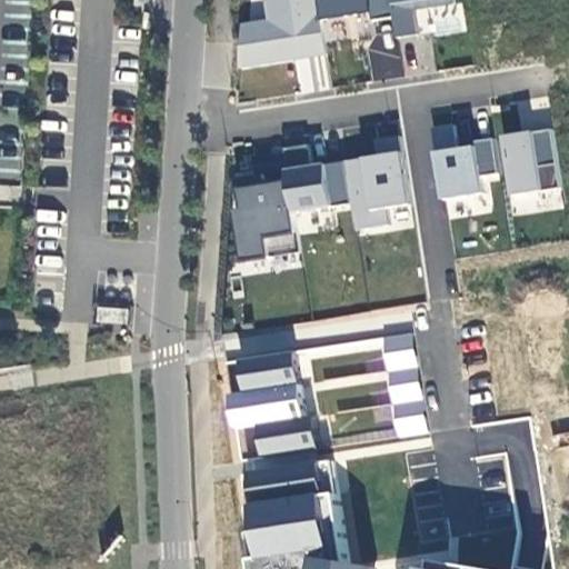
[(233,25),(242,71),(326,55),(319,22),(388,9),(395,38),(427,31),(422,9),(455,2),(453,0),(262,0),(267,18),(233,25)]
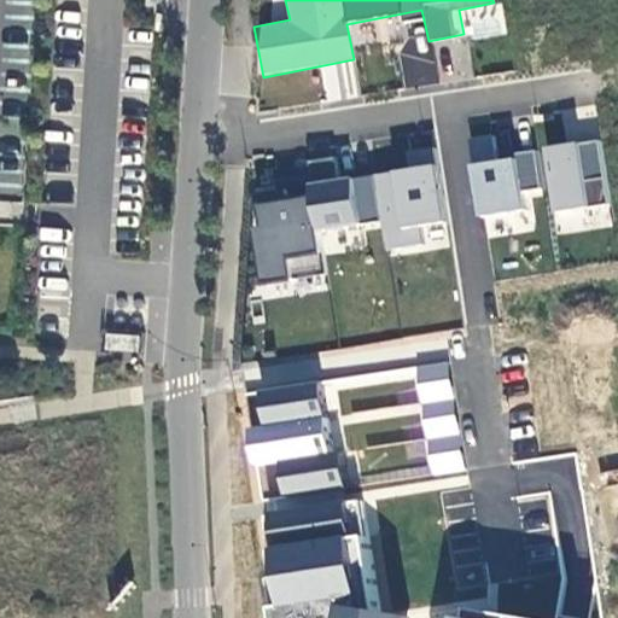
[(400,42),(406,87),(437,83),(432,39),(400,42)]
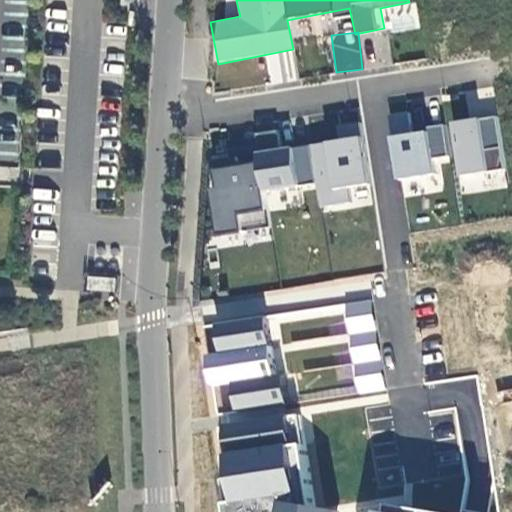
[(390,133),(410,130),(407,112),(387,115),(390,133)]
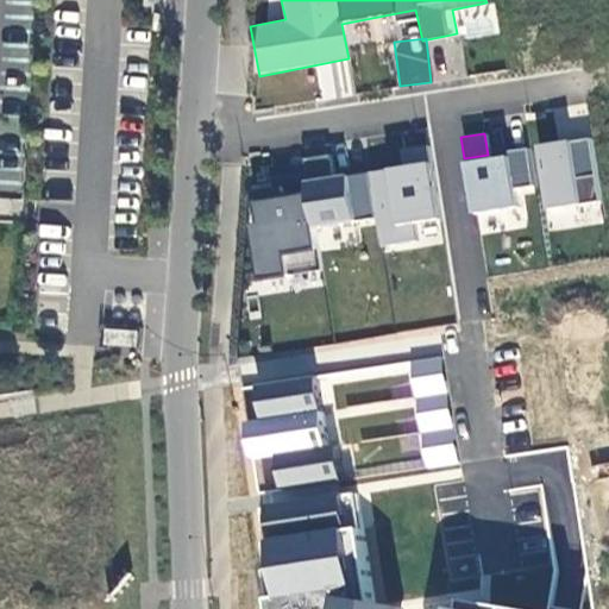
[(537,142),(542,228),(601,225),(595,138),(537,142)]
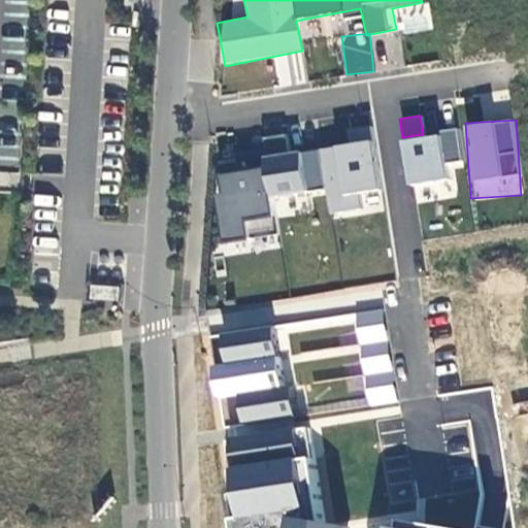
[(448,179),(447,162),(458,161),(456,132),(400,136),(403,183),(448,179)]
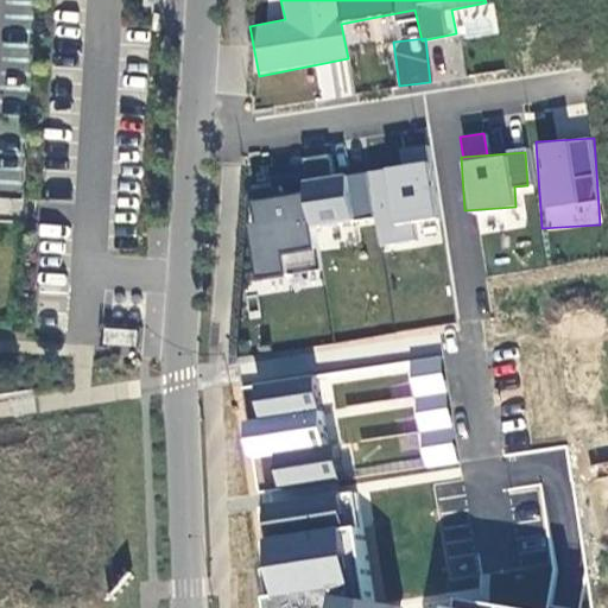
[(301,194),(245,200),(253,274),(316,267),(314,249),(334,247),(333,235),(315,238),(312,225),(374,217),(377,245),(439,238),(430,163),(298,177),(301,194)]
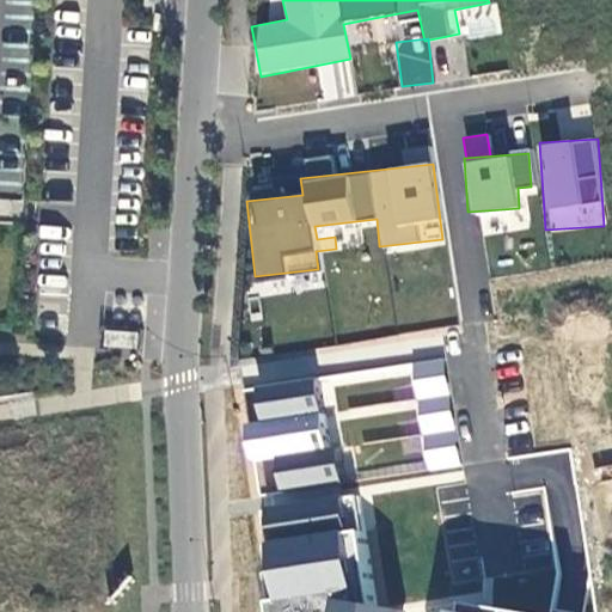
[(141,335),(110,332),(109,348),(140,350),(141,335)]
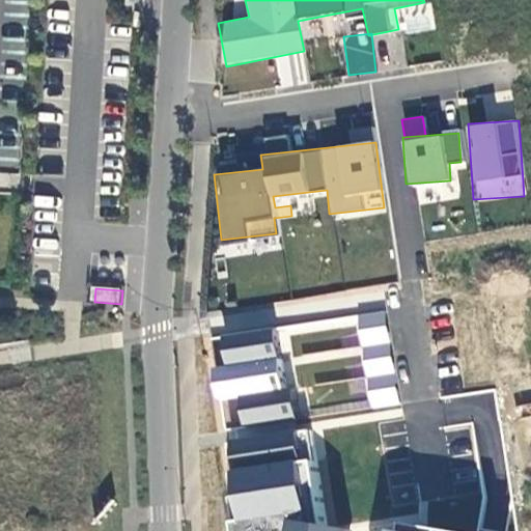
[(390,311),(361,312),(365,407),(394,406),(390,311)]
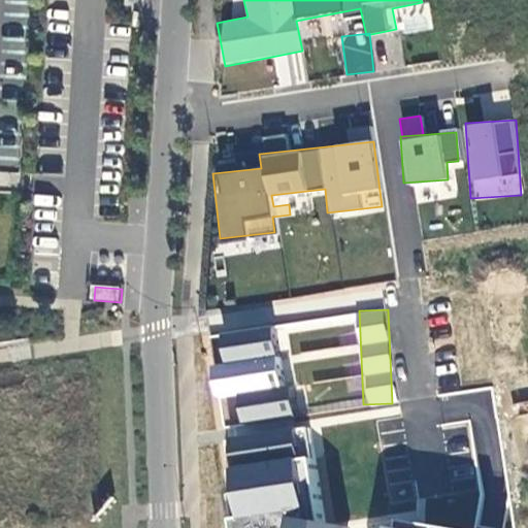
[(216,331),(218,364),(208,364),(210,396),(276,391),(272,327),(216,331)]
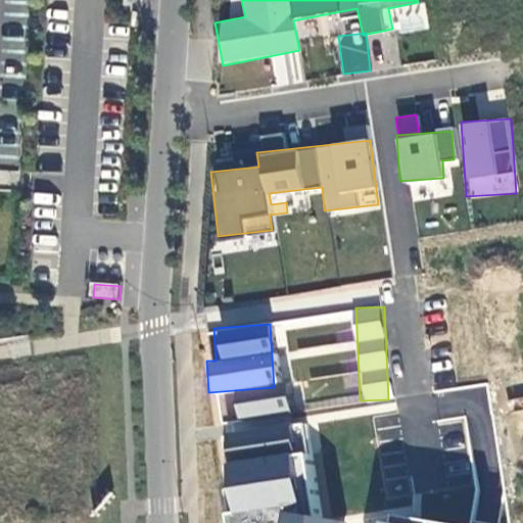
[(522,395),(510,396),(511,408),(522,406),(522,395)]
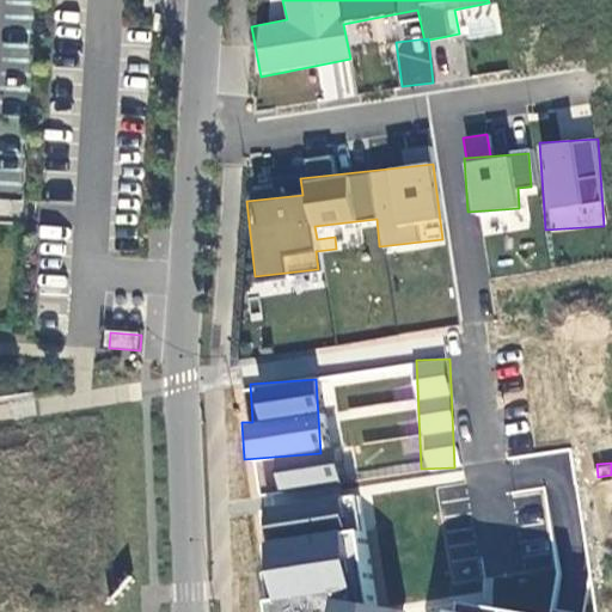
[(256,495),(269,599),(365,587),(352,485),(338,487),(335,464),(273,471),(275,493),(256,495)]
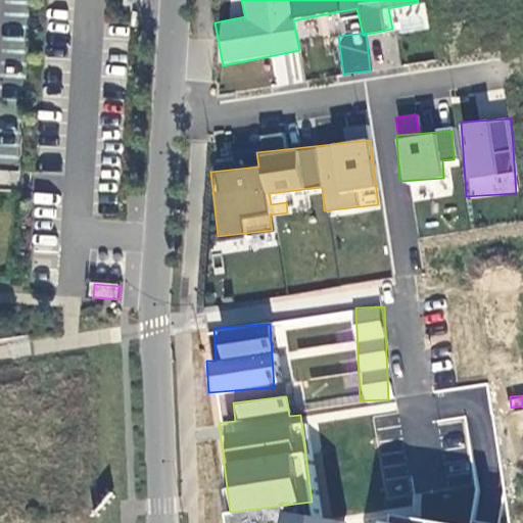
[(275,522),(344,522),(345,518),(277,512),(275,522)]
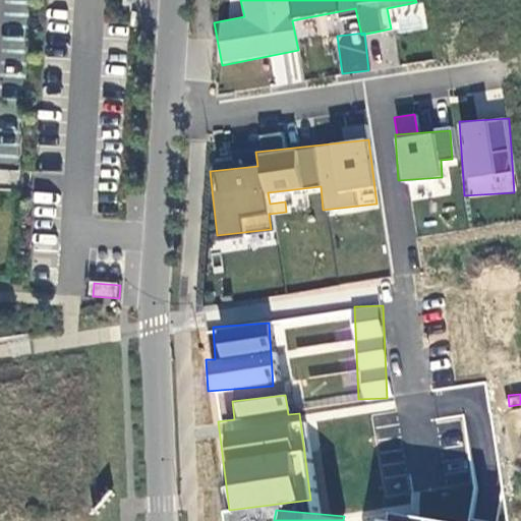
[(428,520),(373,512),(371,520),(428,520)]
